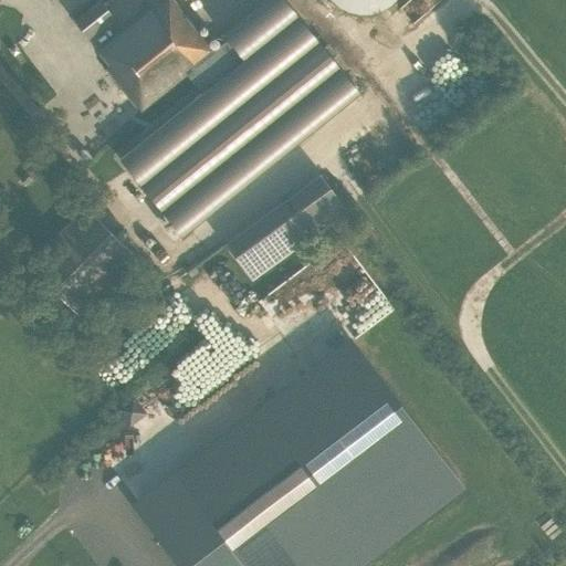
[(145,0),(152,8),(97,51),(109,66),(105,70),(139,113),(187,75),(200,93),(119,157),(181,236),(358,94),(284,0),(263,0),(221,34),(227,42),(213,52),(171,0),(145,0)]
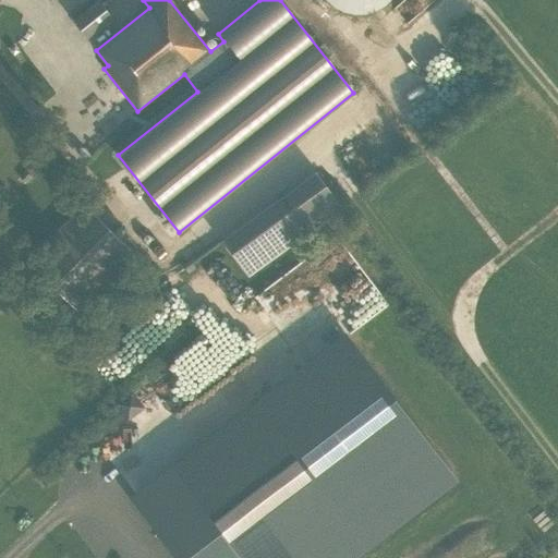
[(383,7),(385,5),(388,2),(389,0),(326,0),(328,2),(330,4),(332,5),(335,8),(338,9),(341,11),(346,13),(349,13),(351,14),(355,14),(361,14),(365,14),(367,13),(371,13),(373,12),(377,10),(380,9),(383,7)]
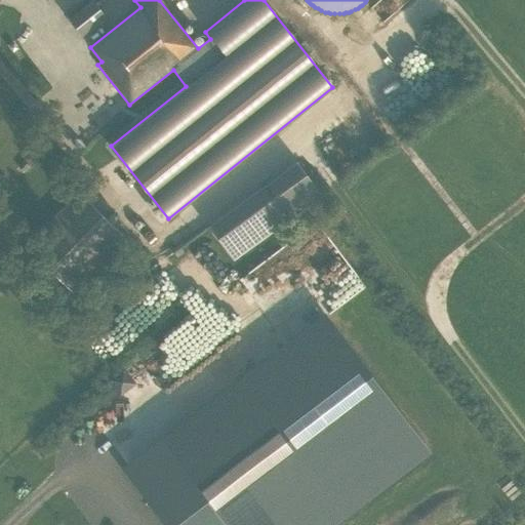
[(93,2),(69,21),(82,37),(106,17),(93,2)]
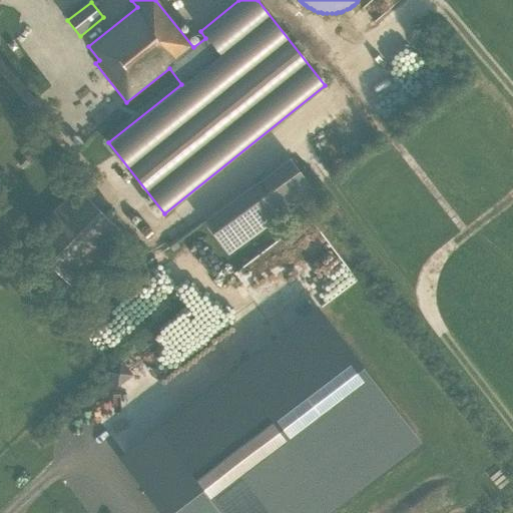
[(290,157),(203,221),(227,253),(314,190),(290,157)]
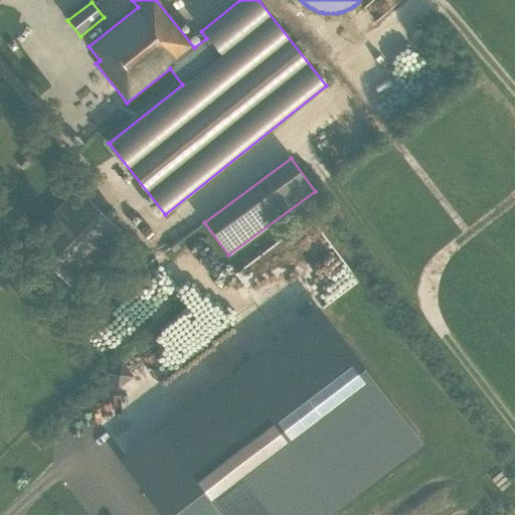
[(69,287),(122,234),(76,189),(24,241),(69,287)]
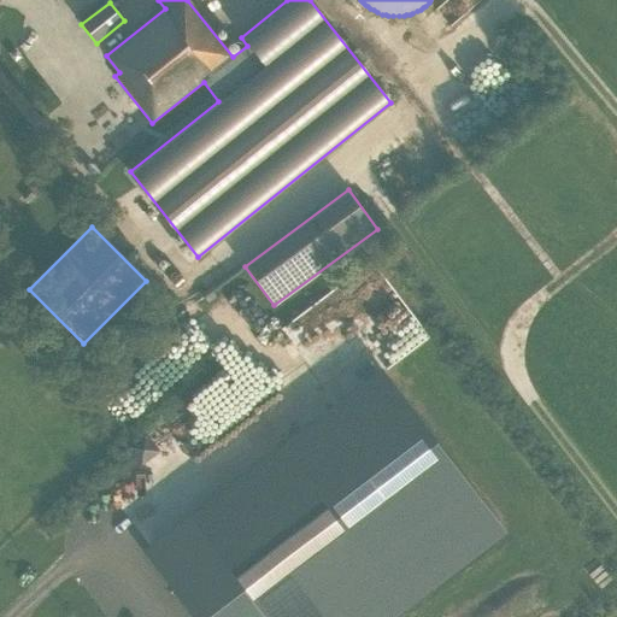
[(310,316),(345,370),(427,317),(392,263),(310,316)]
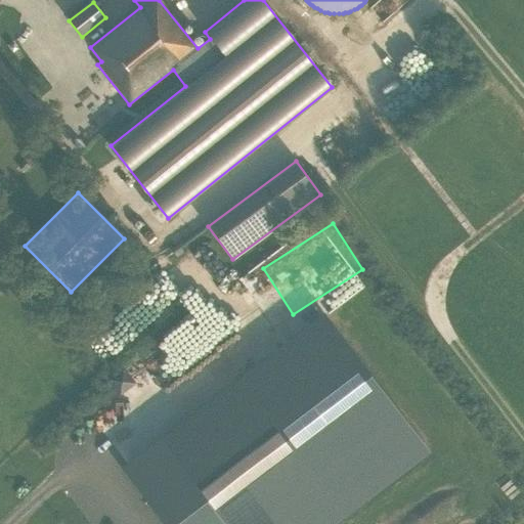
[(184,523),(332,523),(427,452),(321,315),(134,459),(184,523)]
